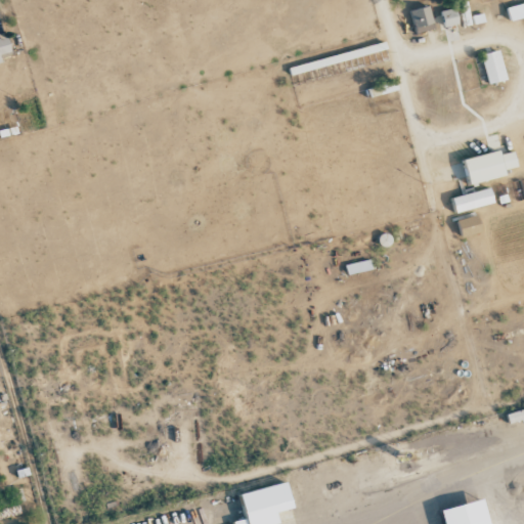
[(523,15),(523,1),(506,6),(509,19),(523,15)]
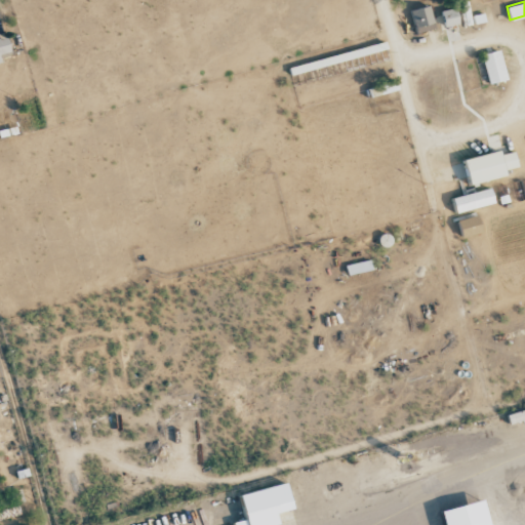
[(410,10),(416,33),(434,29),(429,6),(410,10)]
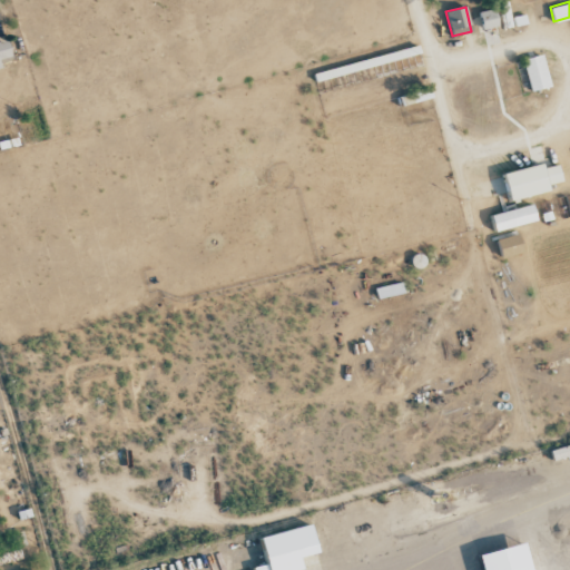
[(498,26),(494,9),(479,12),(483,29),(498,26)]
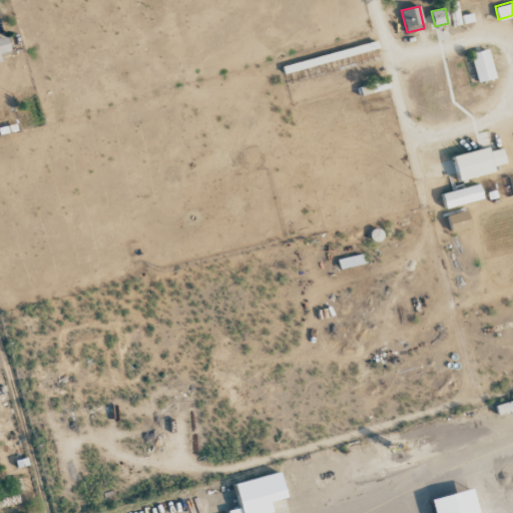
[(0,52),(10,51),(7,36),(0,37),(0,52)]
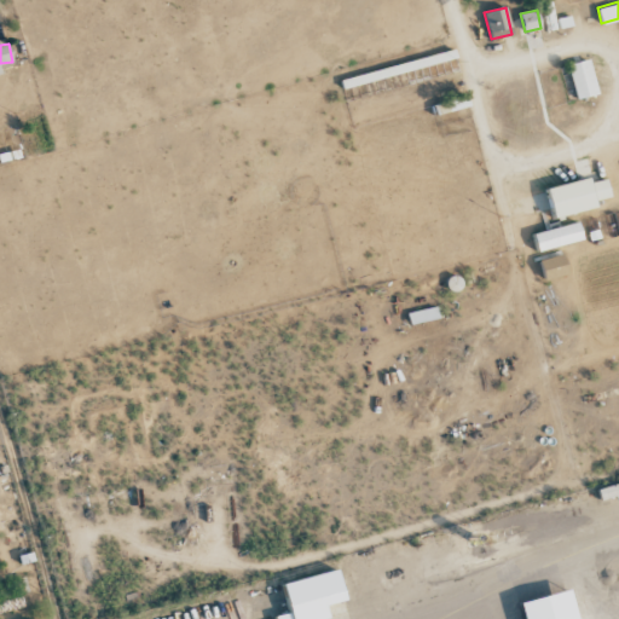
[(362,74),(364,81),(456,58),(453,51),(362,74)]
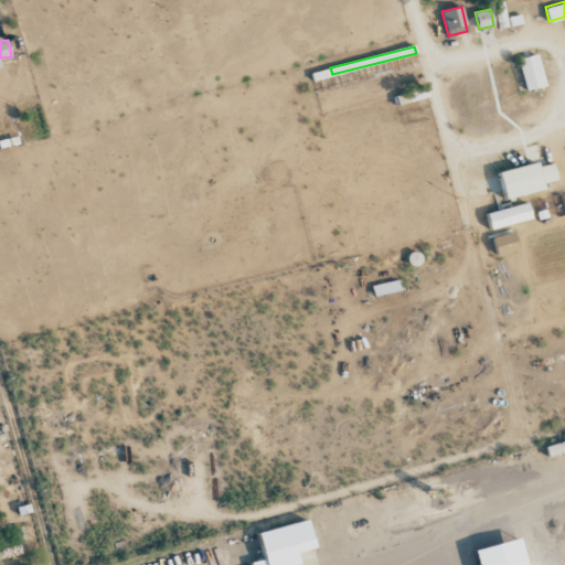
[(545,85),(536,54),(518,60),(525,91),(545,85)]
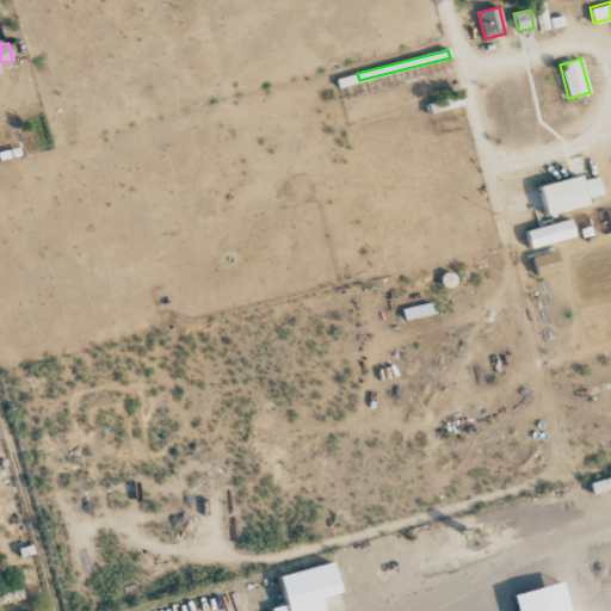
[(538,186),(545,215),(588,205),(587,198),(602,195),(598,177),(581,180),(580,176),(538,186)]
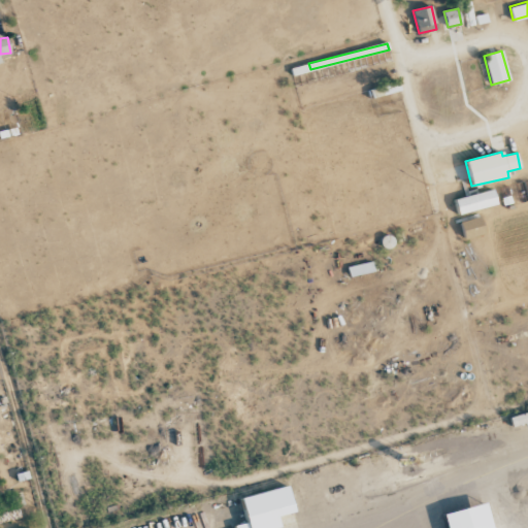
[(454,200),(458,215),(497,204),(493,189),(454,200)]
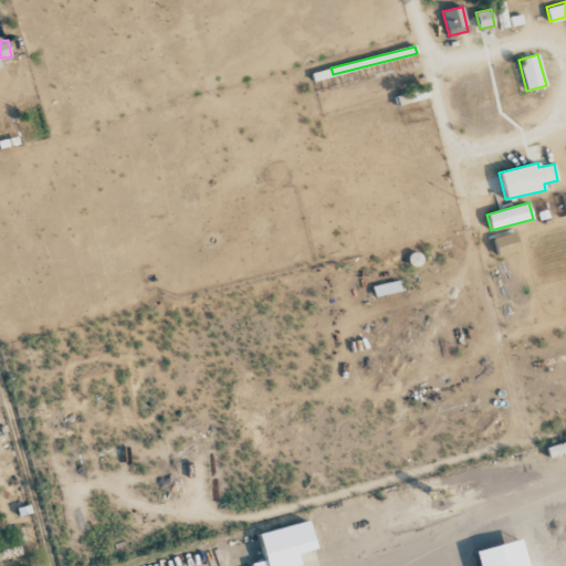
[(498,255),(519,252),(515,233),(493,237),(498,255)]
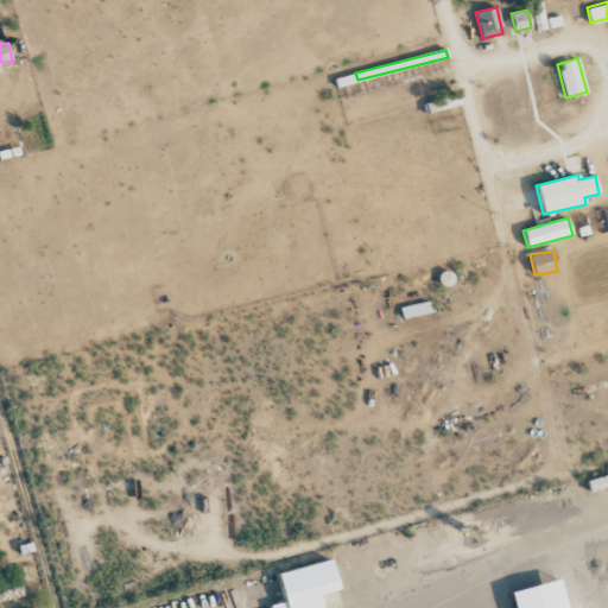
[(400,306),(401,317),(430,314),(429,303),(400,306)]
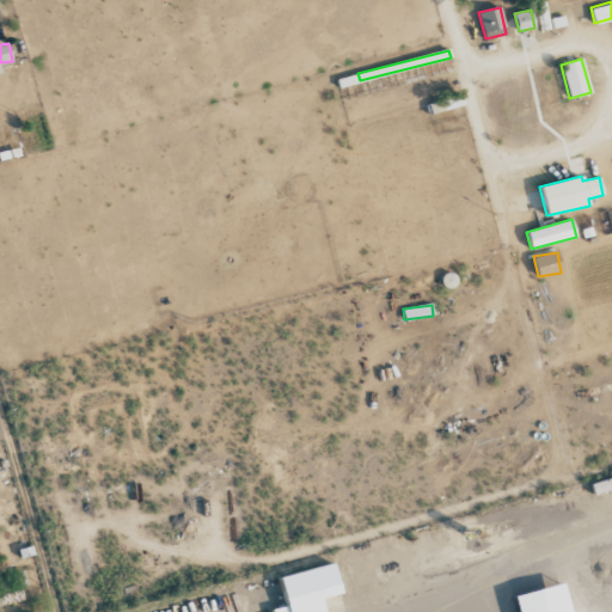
[(322,611),(324,611),(320,598),(341,593),(334,563),(280,576),(286,605),(271,609),(271,611),(322,611)]
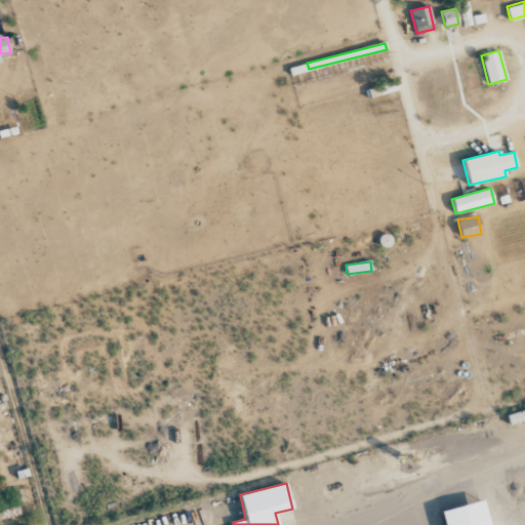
[(488,524),(483,500),(440,512),(443,524),(488,524)]
